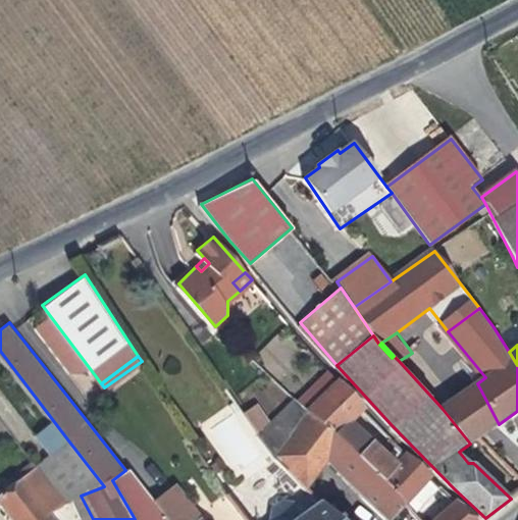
[(339,380),(309,409),(407,502),(416,512),(443,486),(400,445),(387,456),(350,420),(364,407),(339,380)]
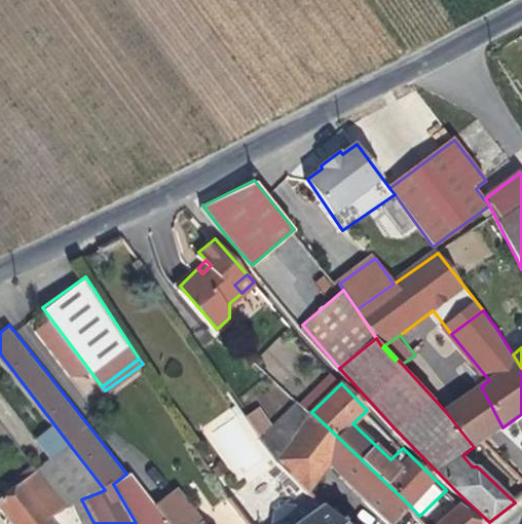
[(462,399),(487,439),(502,427),(481,386),(462,399)]
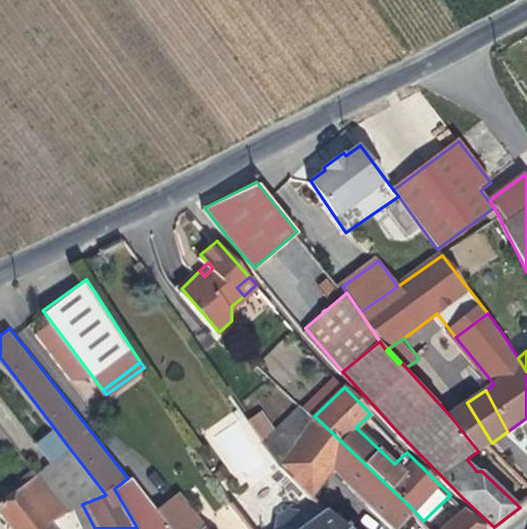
[(449,415),(478,451),(480,451),(492,443),(467,402),(449,415)]
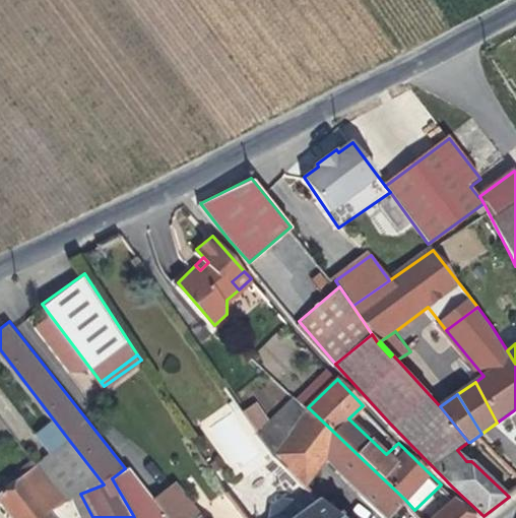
[(270,422),(259,432),(274,454),(308,407),(297,398),(270,422)]
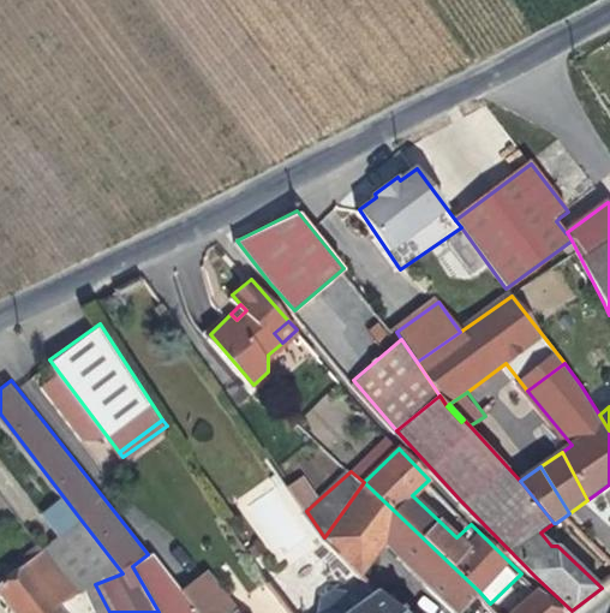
[(279,477),(240,503),(280,563),(317,539),(279,477)]
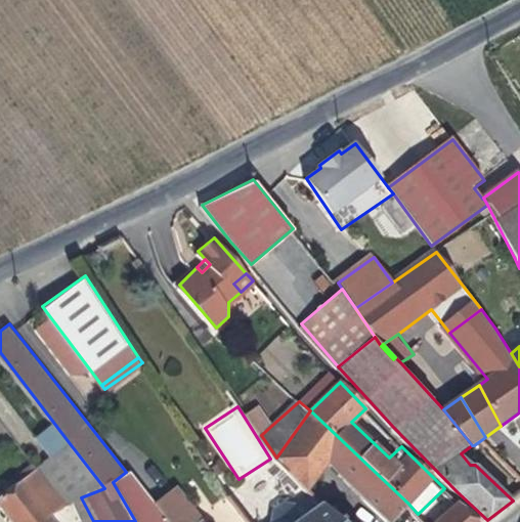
[(261,406),(248,416),(261,435),(272,425),(261,406)]
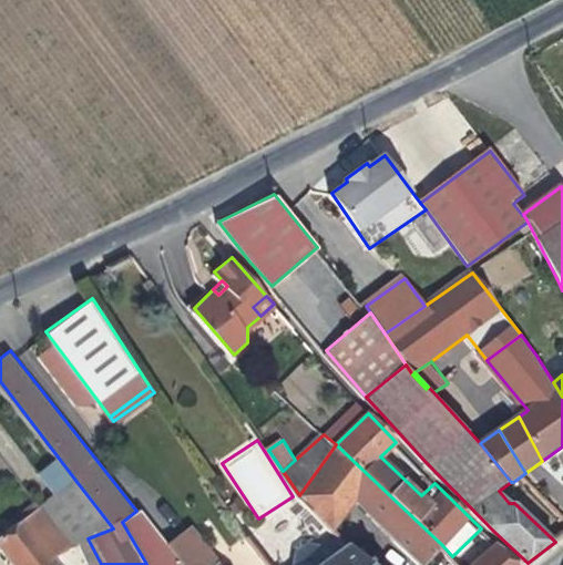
[(336,444),(299,495),(337,532),(345,538),(352,530),(343,521),(358,501),(384,527),(425,564),(442,545),(336,444)]
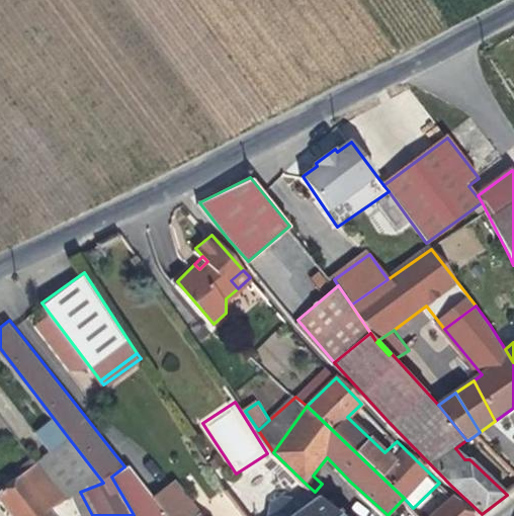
[(68,437),(36,460),(65,498),(80,492),(103,483),(68,437)]
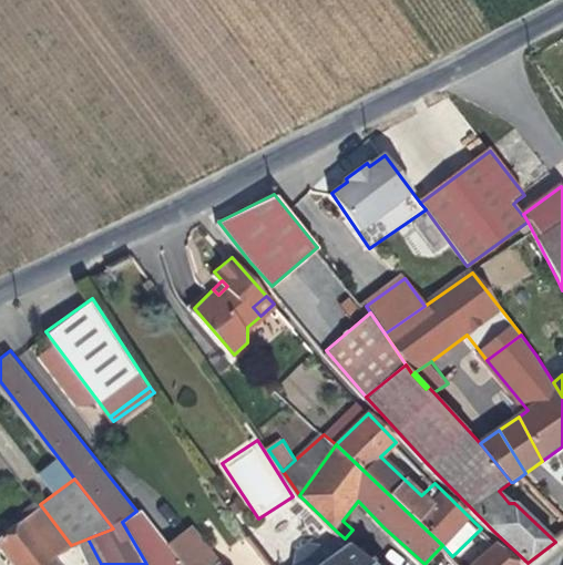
[(345,538),(350,543),(360,553),(368,544),(384,527),(358,501),(343,521),(352,530),(345,538)]
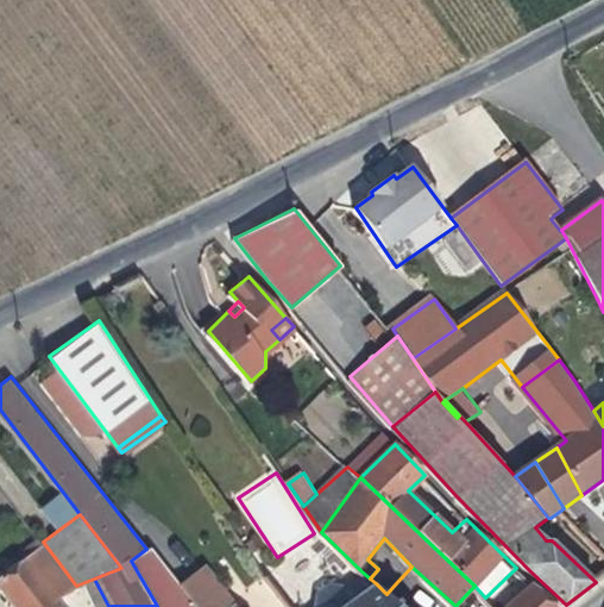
[(76,586),(43,542),(21,558),(55,601),(62,596),(76,586)]
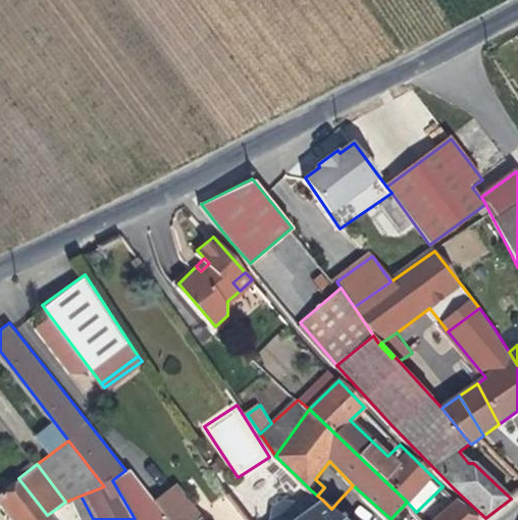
[(130,467),(125,470),(112,480),(135,519),(187,519),(197,513),(189,504),(169,518),(155,499),(130,467)]
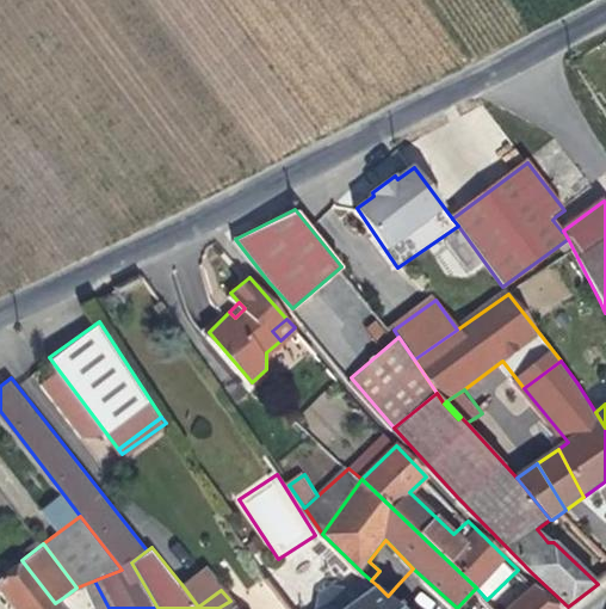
[(0,577),(0,586),(17,608),(55,608),(53,606),(55,603),(22,560),(0,577)]
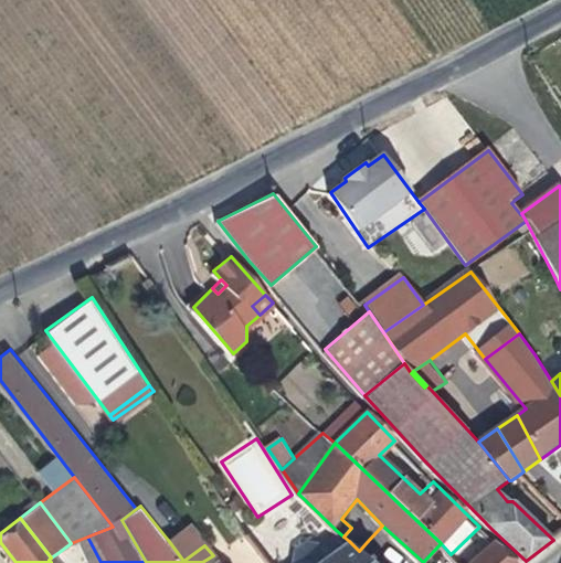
[(188,524),(168,540),(183,561),(204,545),(188,524)]
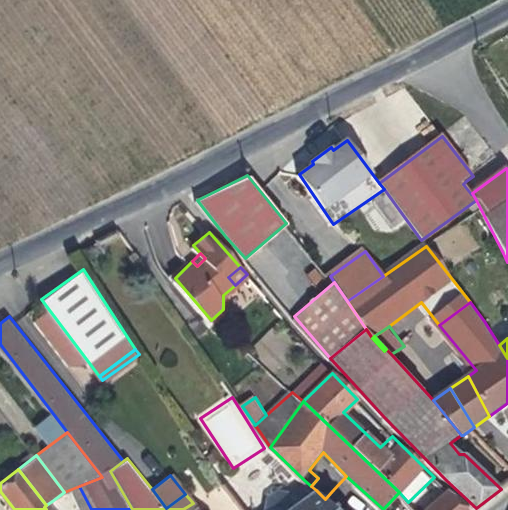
[(286,509),(316,490),(311,486),(304,480),(285,494),(279,501),(279,497),(275,491),(273,490),(268,492),(264,495),(262,499),(262,509),(286,509)]
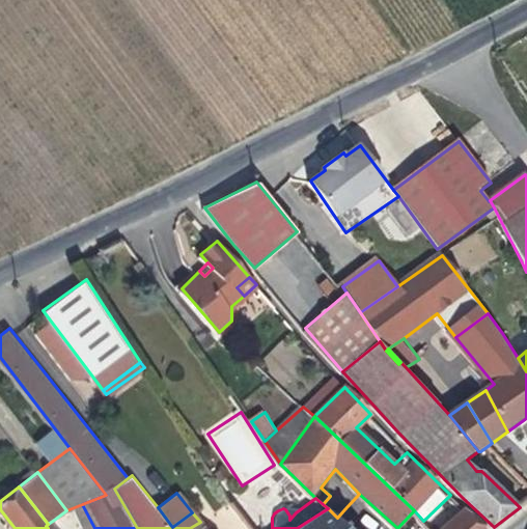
[(328,508),(297,528),(349,528),(337,518),(328,508)]
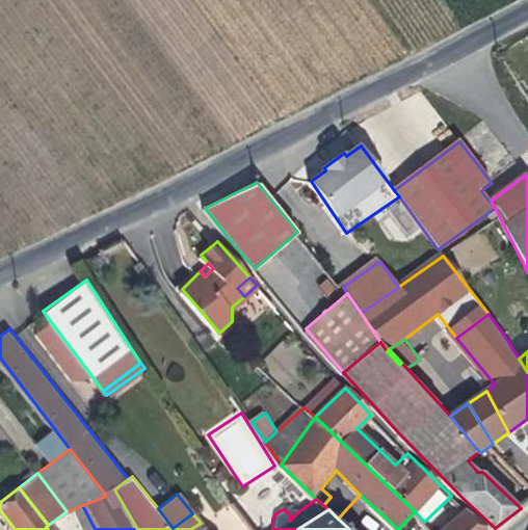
[(486,529),(466,509),(443,529),(486,529)]
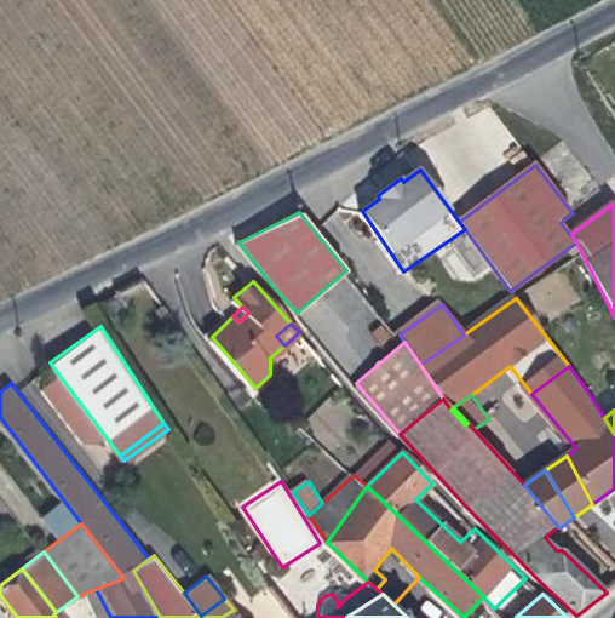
[(427,617),(402,595),(394,605),(407,617),(427,617)]
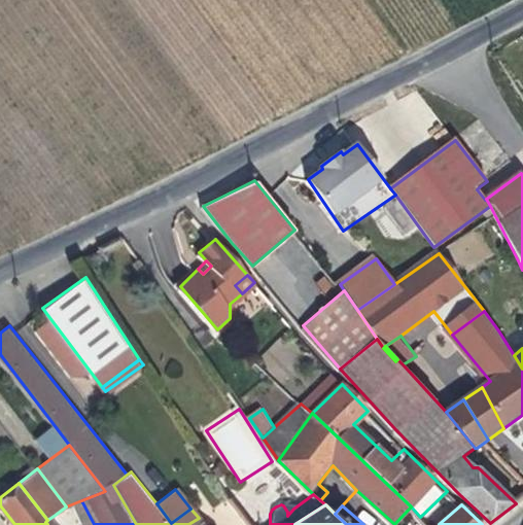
[(60,524),(54,516),(47,520),(45,522),(47,524),(60,524)]
